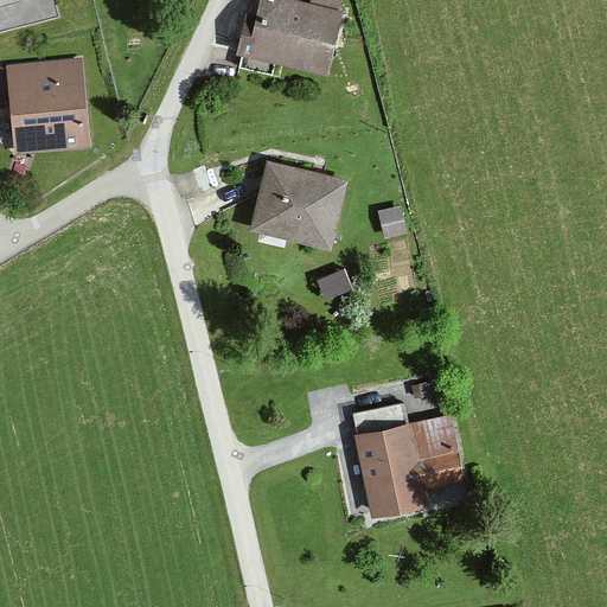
[(339,8),(301,0),(248,0),(237,53),(325,74),(339,8)]
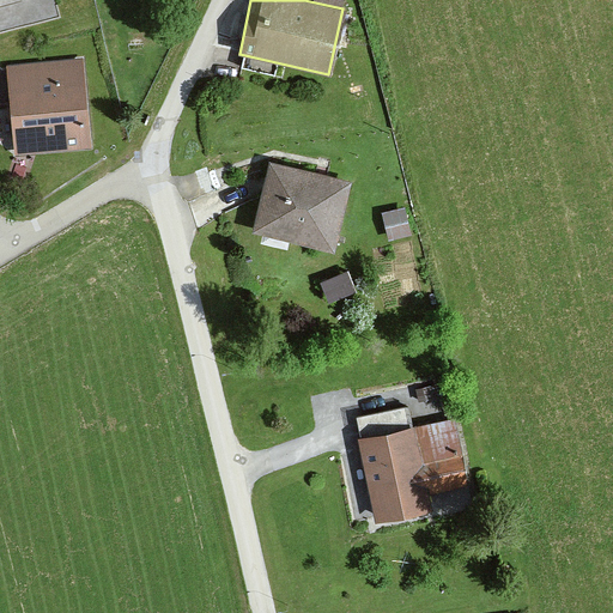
[(84,59),(7,64),(13,153),(90,147),(84,59)]
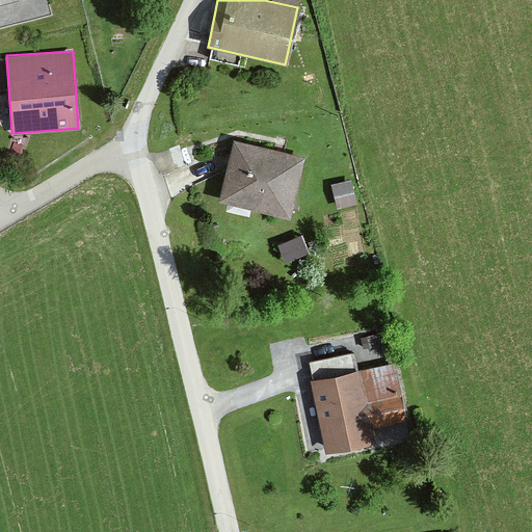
[(297,152),(225,138),(214,197),(287,211),(297,152)]
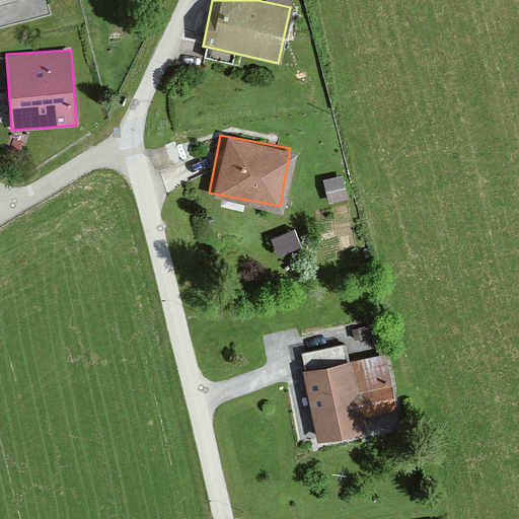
[(345,174),(321,179),(326,200),(349,195),(345,174)]
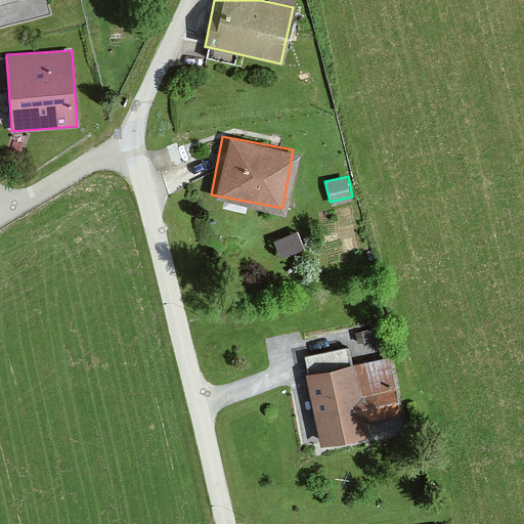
[(303,366),(317,443),(365,434),(362,413),(399,407),(388,351),(303,366)]
